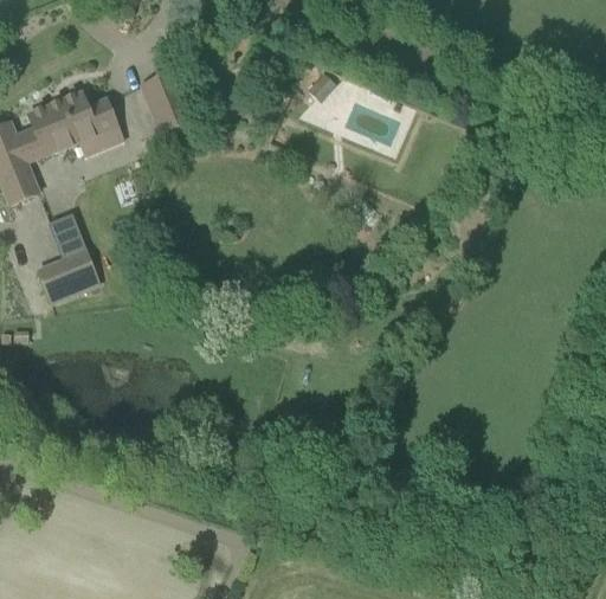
[(162,134),(194,121),(174,71),(142,84),(162,134)]
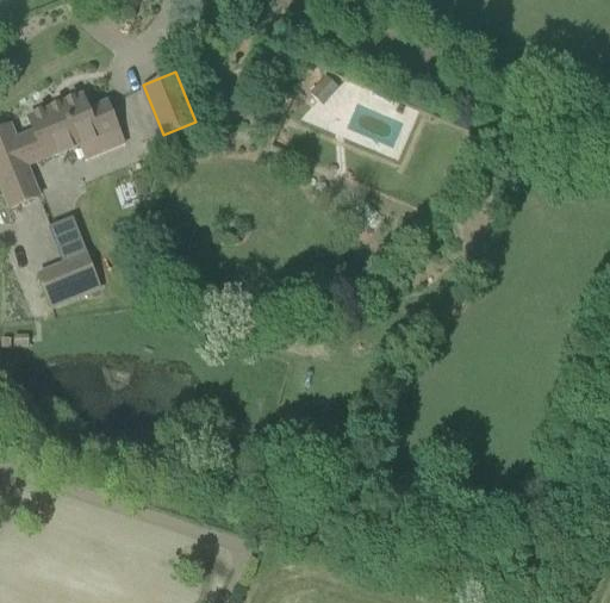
[(338,85),(325,72),(319,78),(334,91),(338,85)]
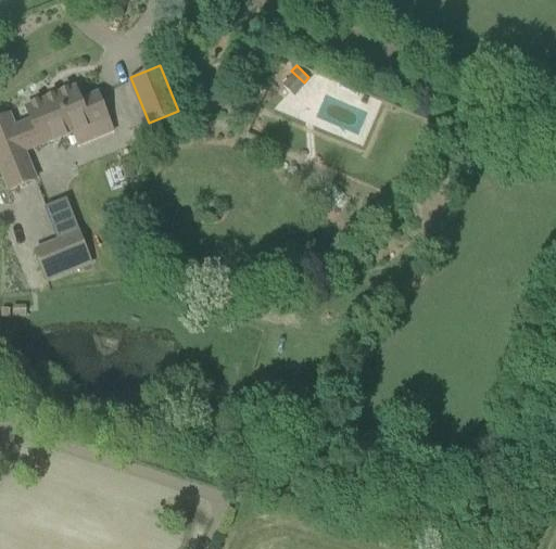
[(78,143),(113,128),(98,90),(80,97),(75,84),(26,104),(32,117),(14,124),(9,111),(0,114),(0,161),(10,187),(39,175),(29,148),(73,129),(78,143)]
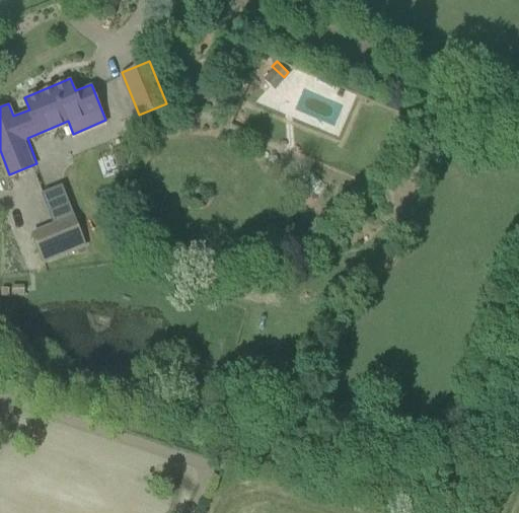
[(86,241),(75,213),(32,230),(44,259),(86,241)]
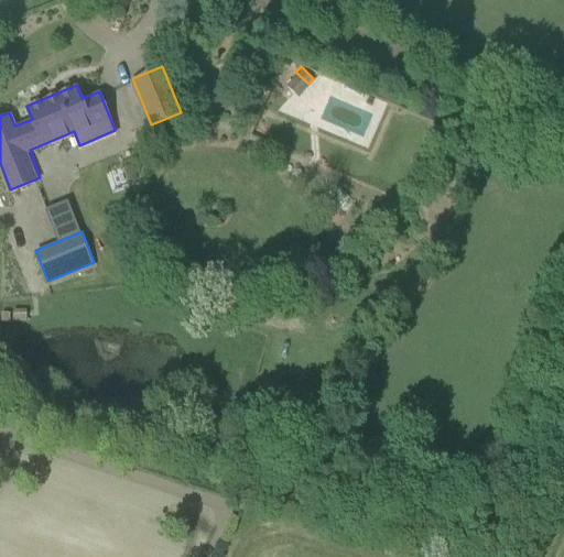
[(26,306),(13,306),(13,318),(26,318),(26,306)]
